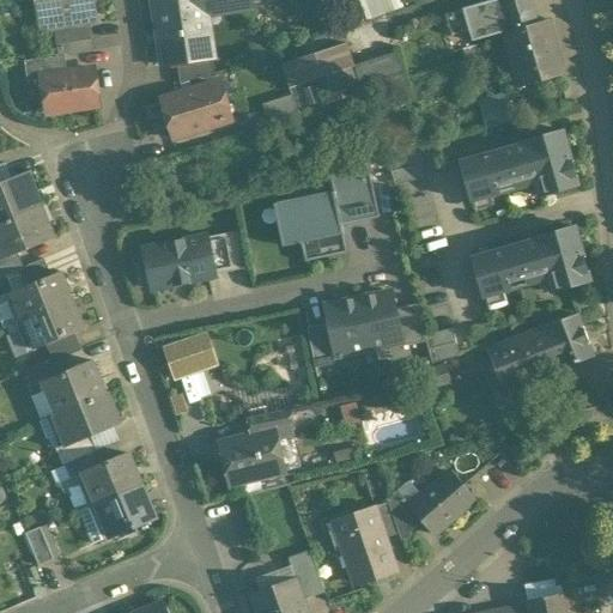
[(32,0),(34,1),(38,34),(54,31),(56,42),(82,38),(79,28),(98,24),(93,0),(32,0)]
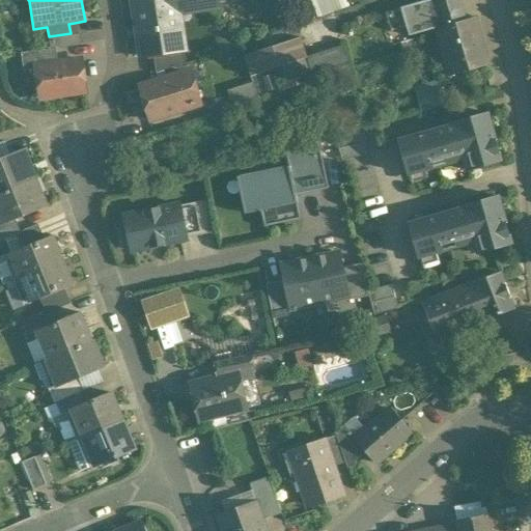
[(133,0),(141,56),(154,55),(176,52),(170,7),(199,3),(198,0),(133,0)]
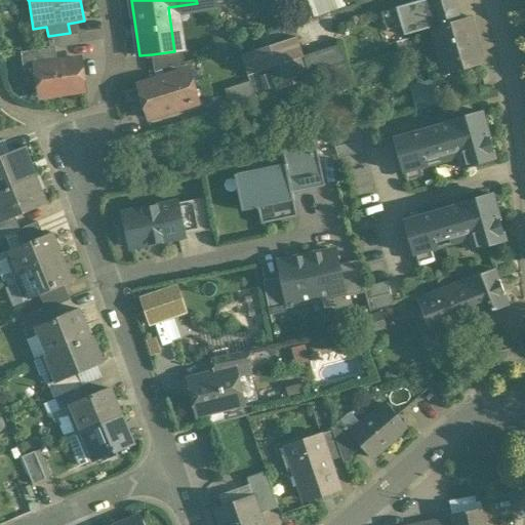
[(342,0),(307,0),(314,18),(345,6),(342,0)]
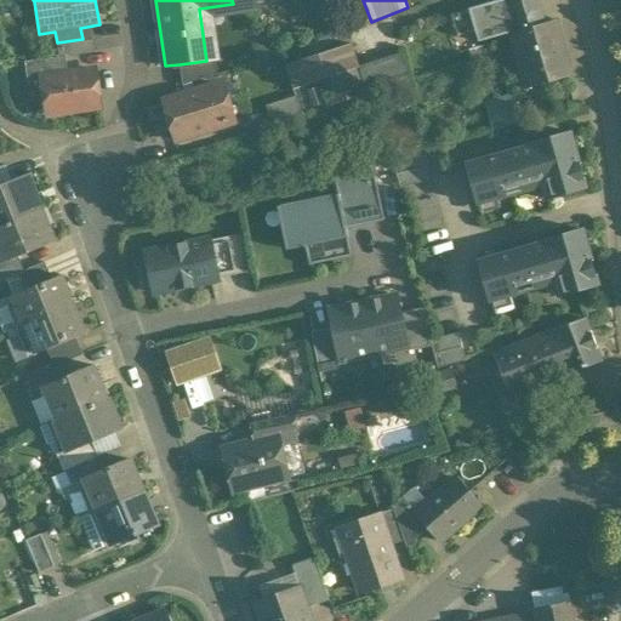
[(536,0),(497,0),(494,1),(495,3),(469,10),(479,43),(511,34),(543,24),(536,0)]
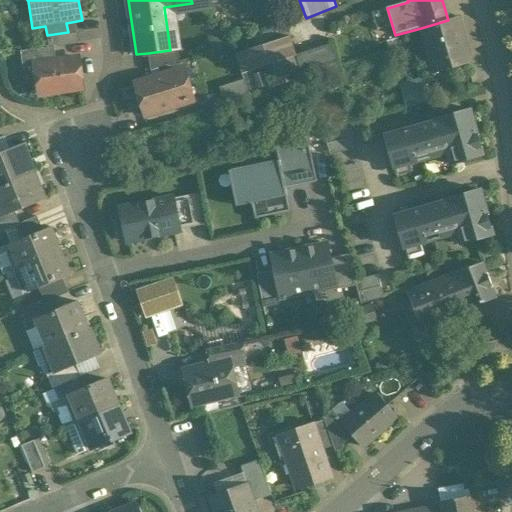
[(448,20),(421,28),(433,74),(470,64),(457,17),(448,20)]
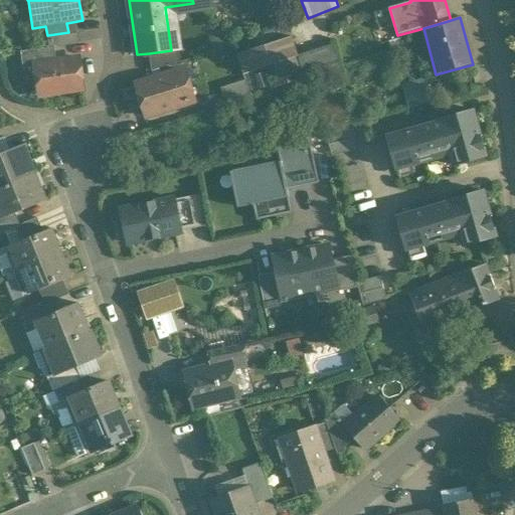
[(68,32),(47,35),(48,47),(53,46),(76,43),(74,31),(68,32)]
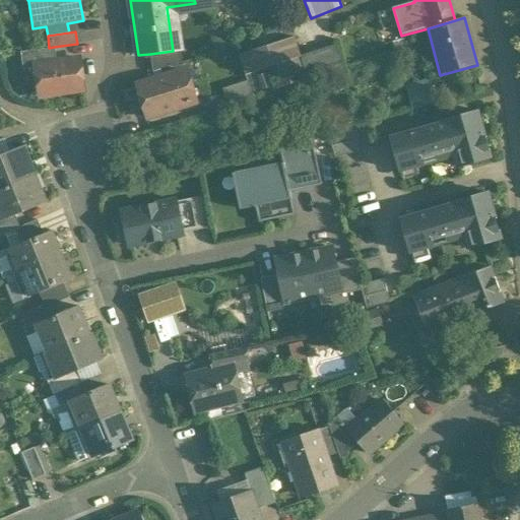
[(295,38),(240,55),(246,74),(268,67),(275,88),(307,78),(295,38)]
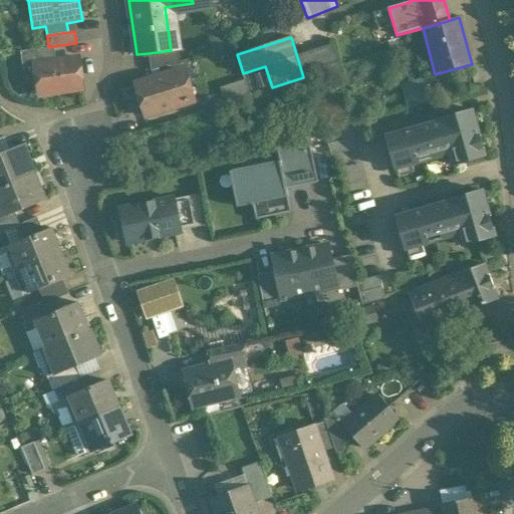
[(48,47),(20,51),(22,68),(37,65),(37,64),(56,61),(53,46),(48,47)]
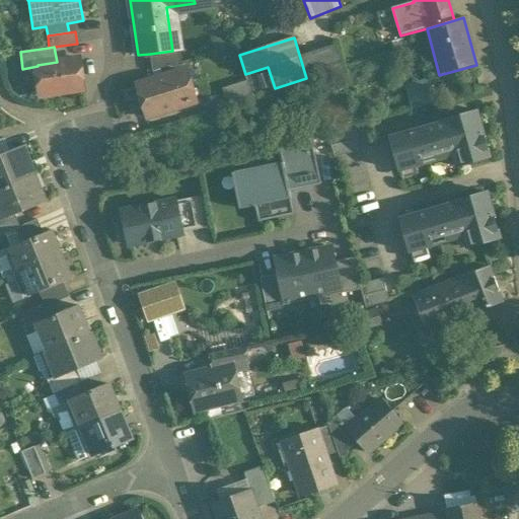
[(172,51),(150,54),(152,71),(181,61),(179,50),(172,51)]
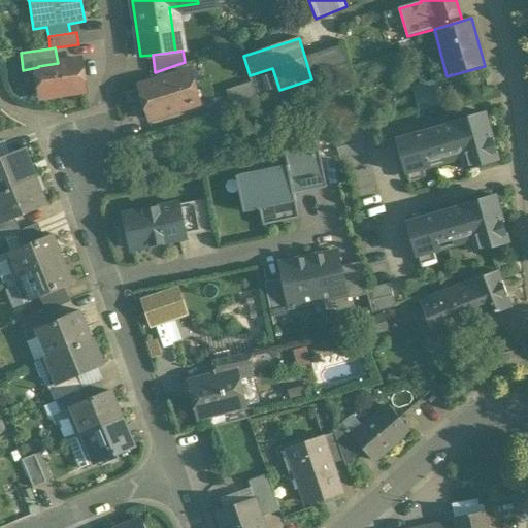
[(58,63),(38,66),(38,67),(40,79),(37,84),(39,98),(86,91),(80,60),(58,63)]
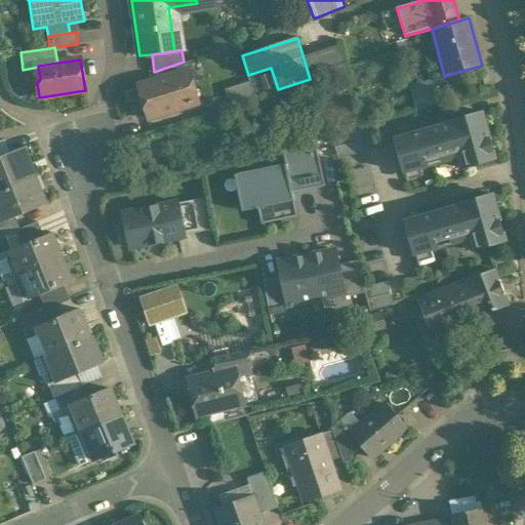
[(190,72),(136,87),(147,119),(199,103),(190,72)]
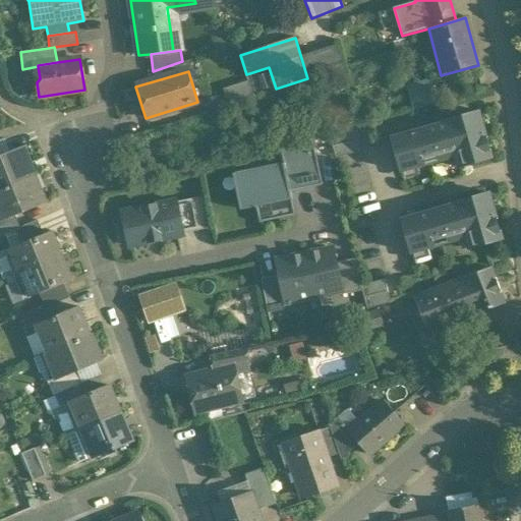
[(429,77),(405,84),(411,109),(437,103),(429,77)]
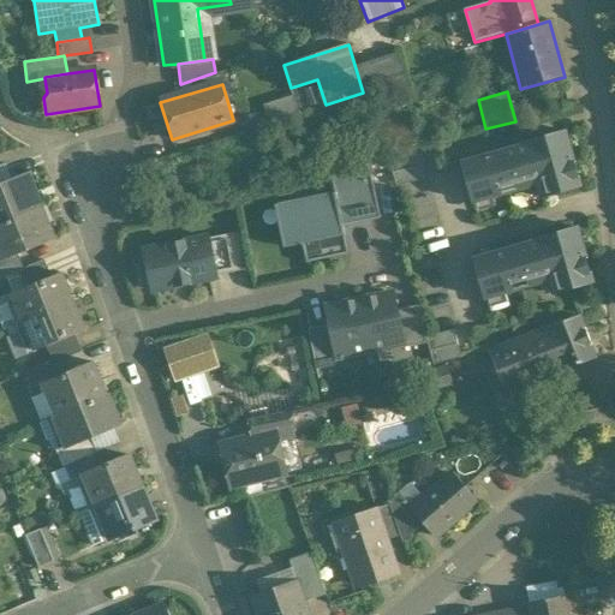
[(293,96),(264,106),(269,123),(299,113),(293,96)]
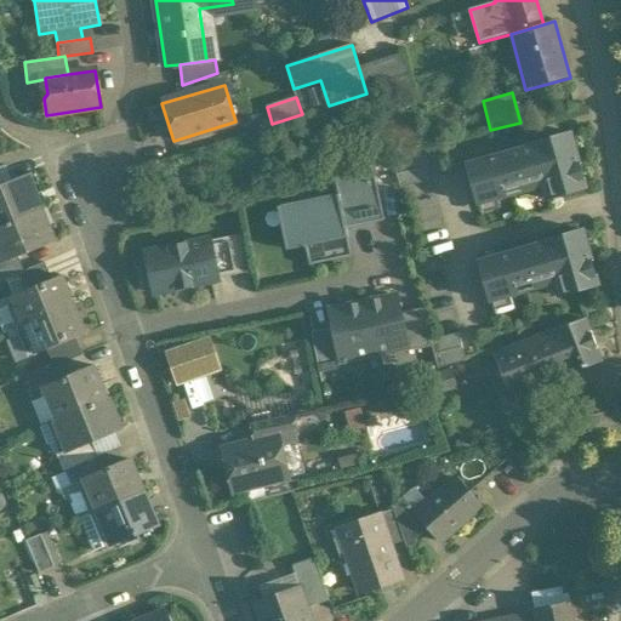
[(528,146),(465,164),(477,206),(541,189),(545,201),(588,189),(573,131),(528,143),(528,146)]
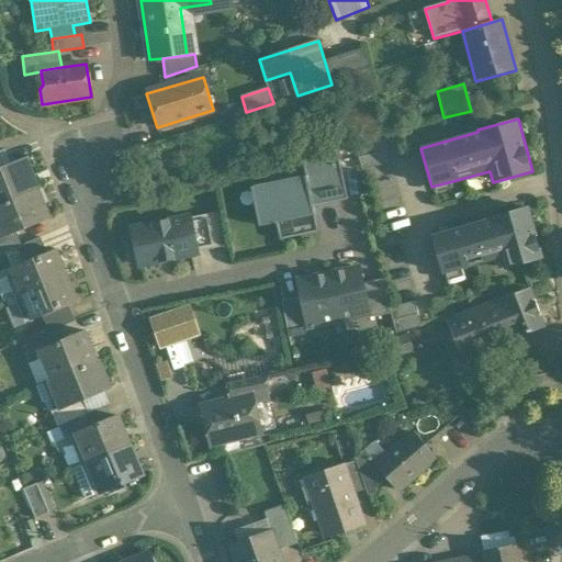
[(355,145),(359,158),(384,152),(380,138),(355,145)]
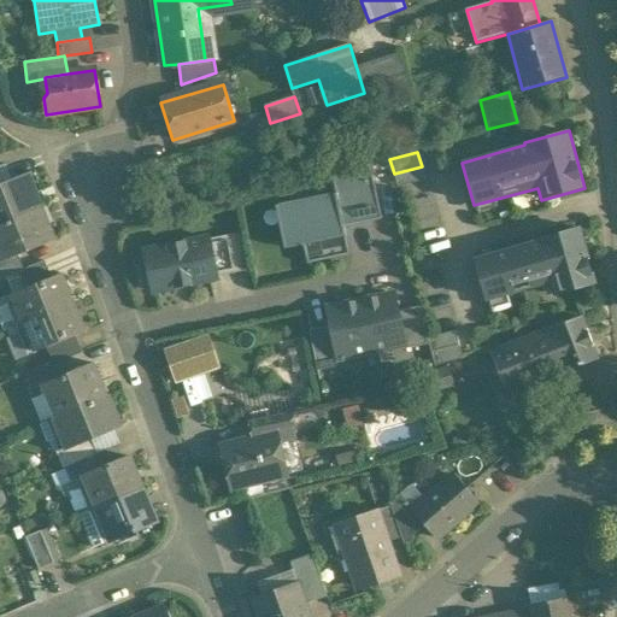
[(335,193),(344,227),(382,218),(370,166),(331,176),(335,193)]
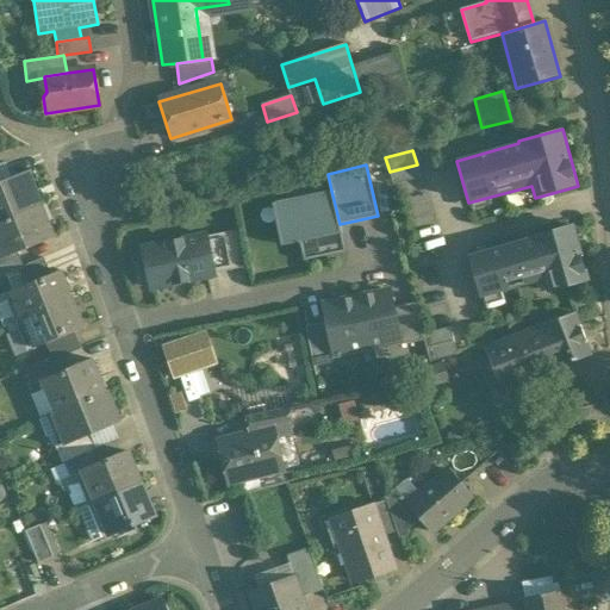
[(417,165),(390,172),(393,185),(421,178),(417,165)]
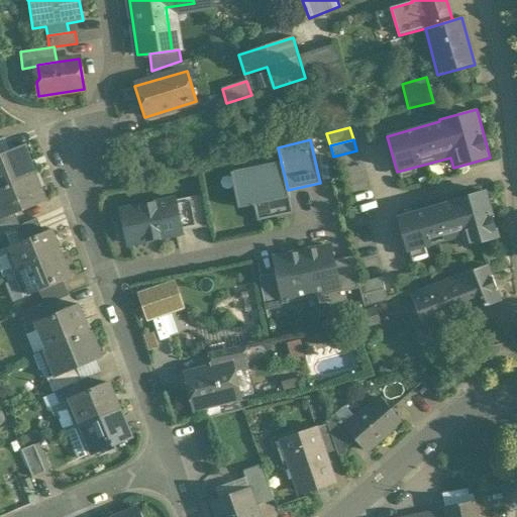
[(0,188),(35,174),(36,174),(36,172),(34,173),(23,146),(25,145),(24,144),(0,154),(0,153),(0,188)]
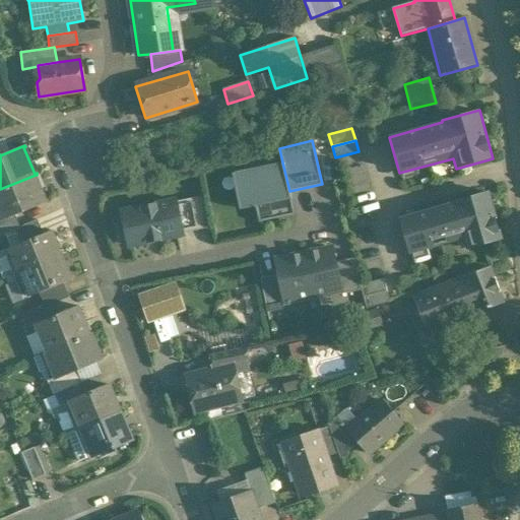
[(282,163),(233,174),(241,210),(254,207),(290,198),(289,191),(282,163)]
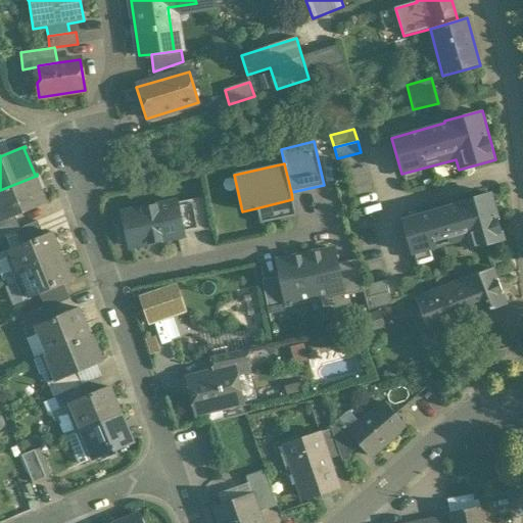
[(36,176),(0,190),(0,224),(14,218),(47,204),(36,176)]
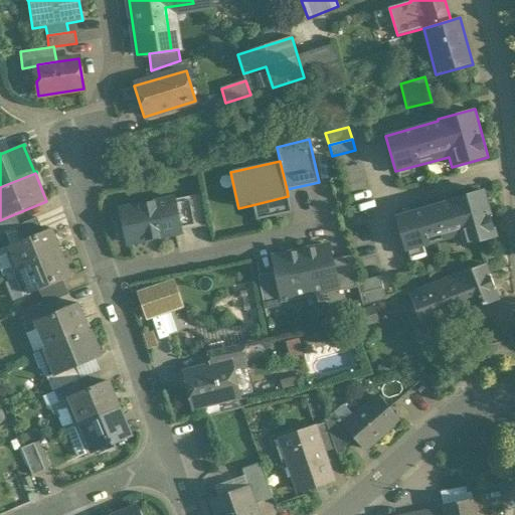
[(487,182),(398,210),(412,253),(502,225),(487,182)]
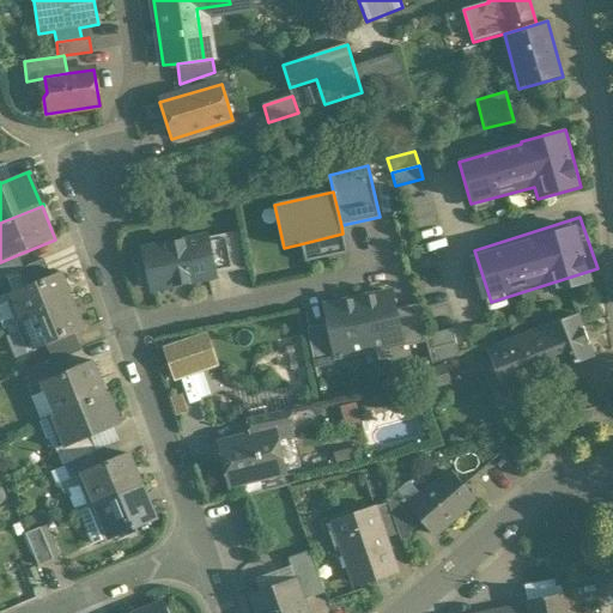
[(240,231),(210,237),(217,274),(248,268),(240,231)]
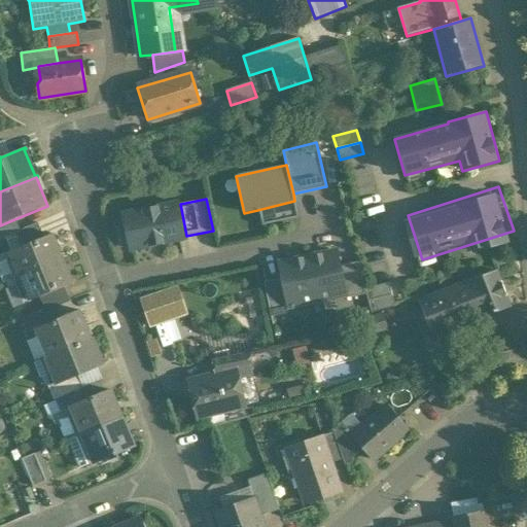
[(120,213),(128,249),(186,238),(186,236),(180,204),(179,201),(120,213)]
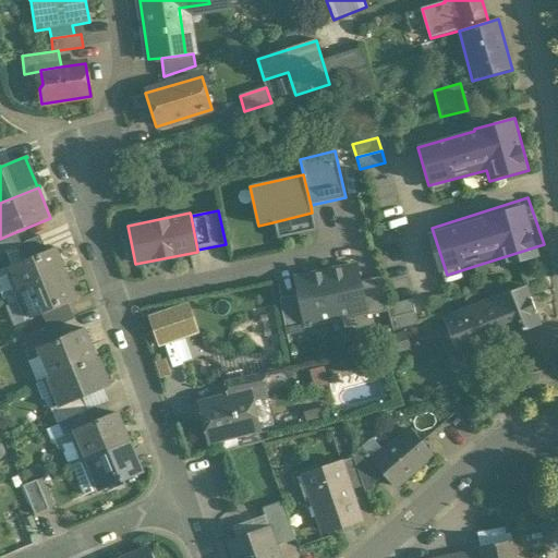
[(316,230),(312,213),(273,222),(277,239),(316,230)]
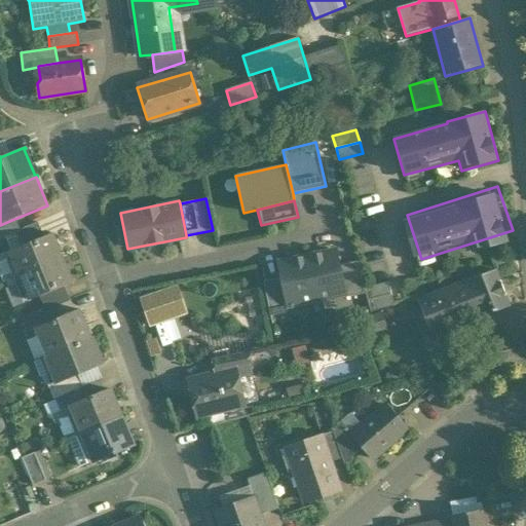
[(0,237),(14,232),(14,231),(19,229),(14,219),(0,225),(0,237)]
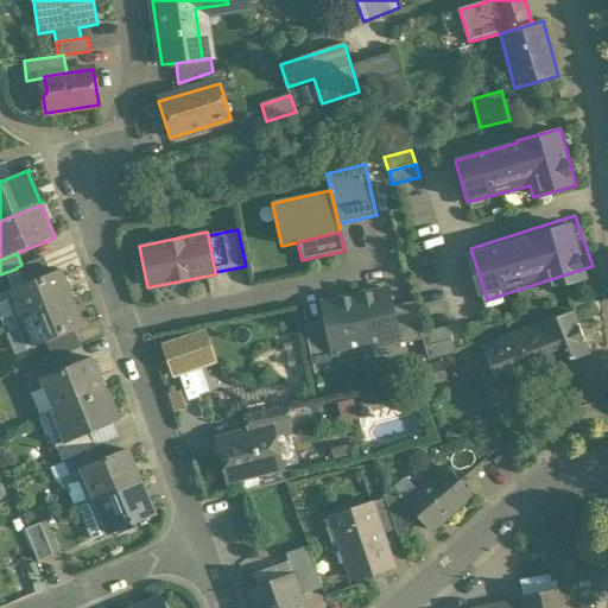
[(50,274),(43,257),(21,265),(17,267),(17,268),(24,285),(50,274)]
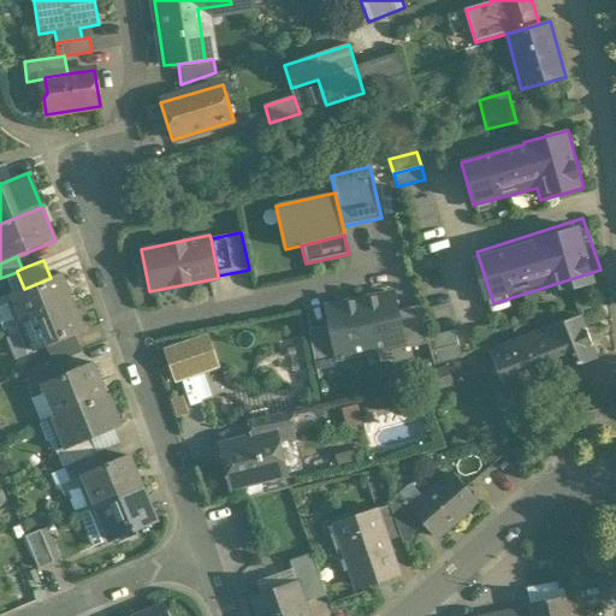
[(24,289),(11,295),(23,323),(69,303),(64,290),(66,289),(60,274),(51,278),(24,289)]
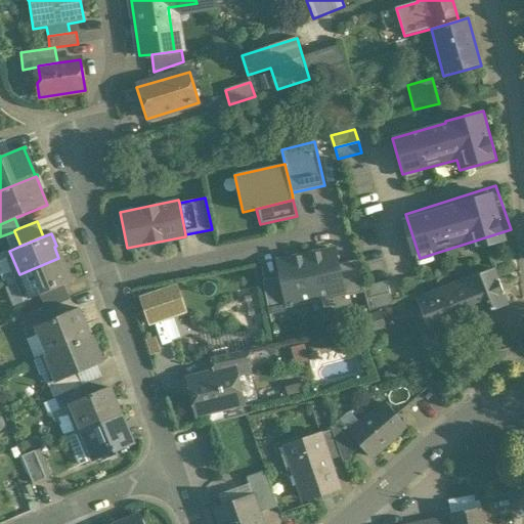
[(336,249),(306,255),(315,302),(346,296),(339,264),(336,249)]
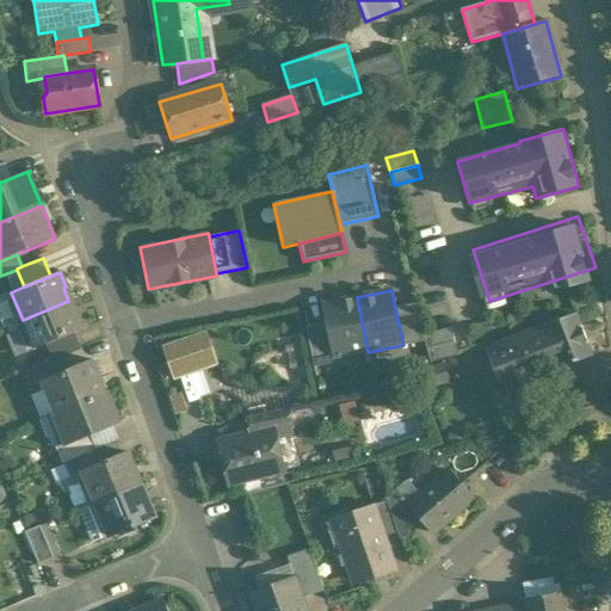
[(357,297),(321,304),(325,322),(333,359),(368,352),(357,297)]
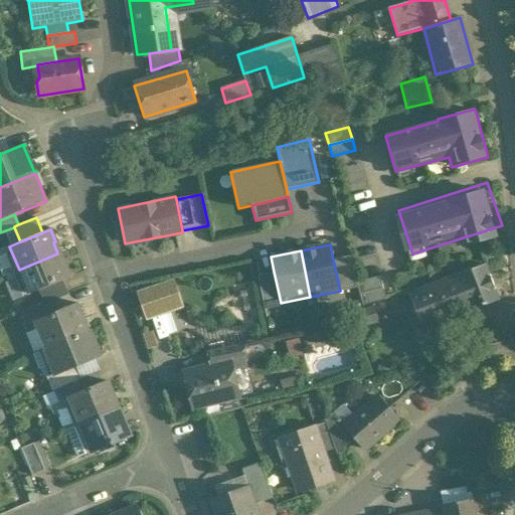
[(57,253),(19,270),(21,275),(7,281),(15,300),(28,294),(29,294),(39,290),(62,281),(70,278),(65,265),(62,266),(57,253)]
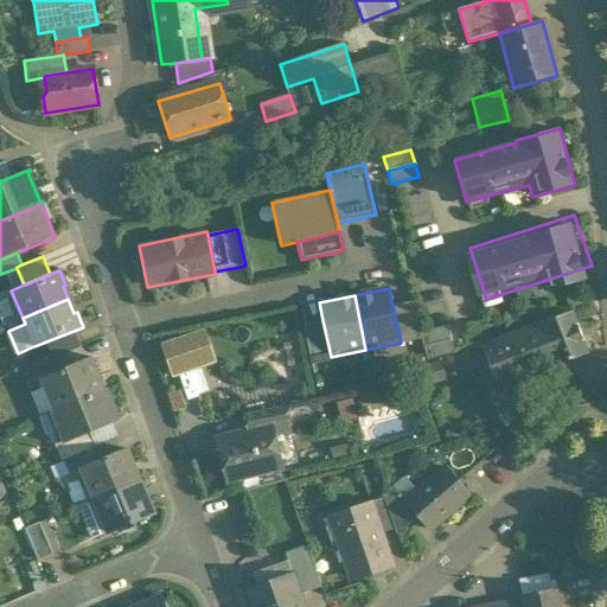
[(413,301),(393,306),(401,343),(420,338),(413,301)]
